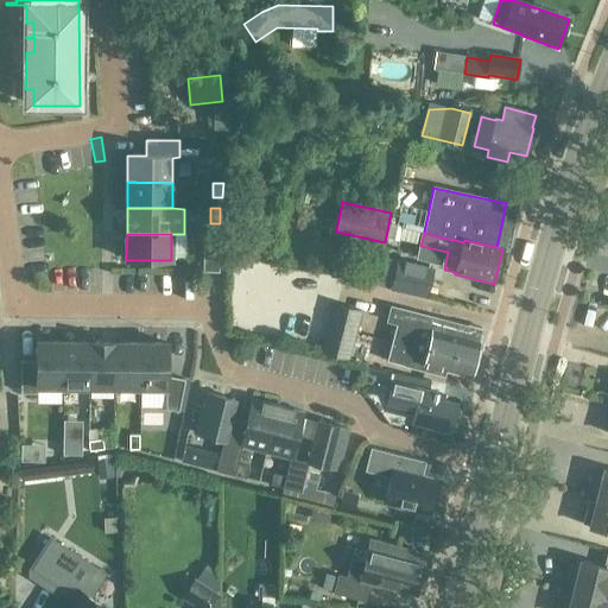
[(219,274),(221,240),(204,240),(202,273),(219,274)]
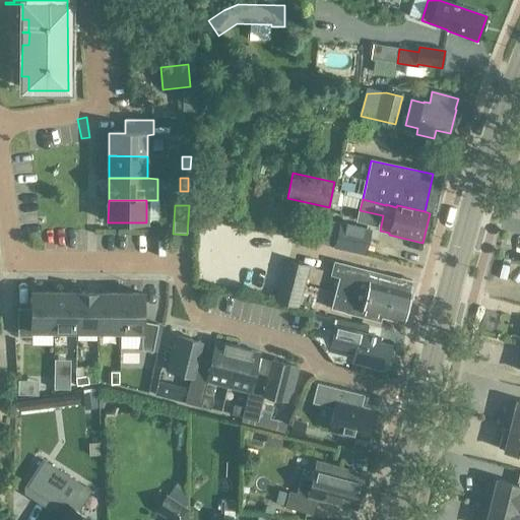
[(335,248),(364,255),(370,232),(331,221),(325,245),(335,248)]
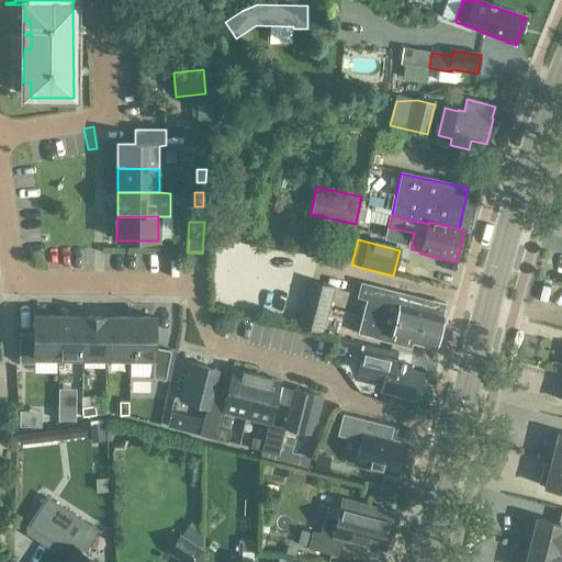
[(295,327),(324,334),(335,288),(306,280),(303,295),(298,321),(295,327)]
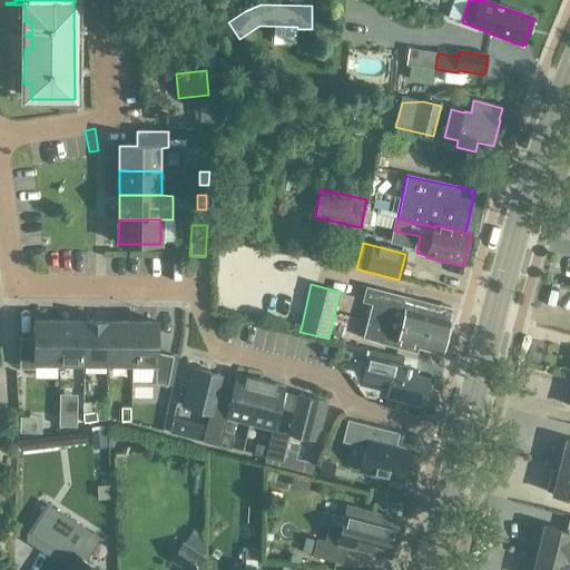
[(416,354),(418,349),(441,354),(452,310),(365,287),(362,303),(372,305),(363,340),(382,345),(416,354)]
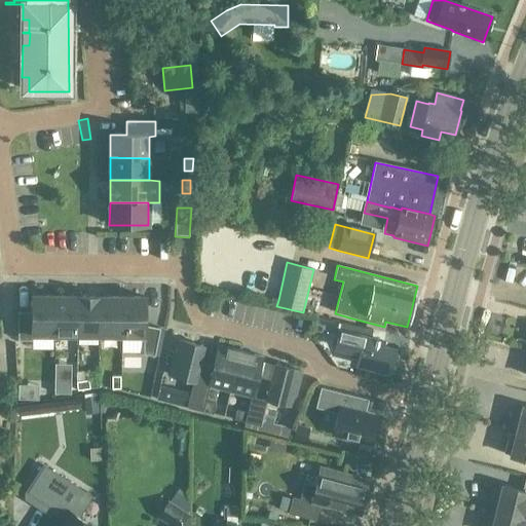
[(33,336),(54,336),(55,297),(32,297),(32,312),(19,312),(17,341),(33,341),(33,336)]
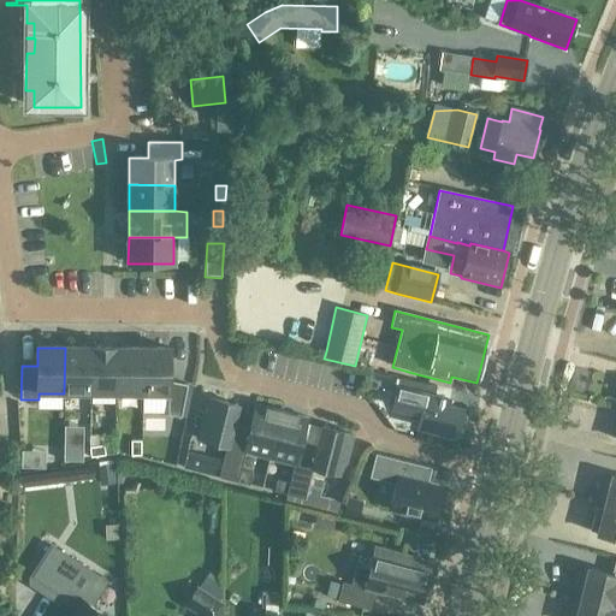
[(90,348),(65,348),(64,394),(90,394),(90,348)]
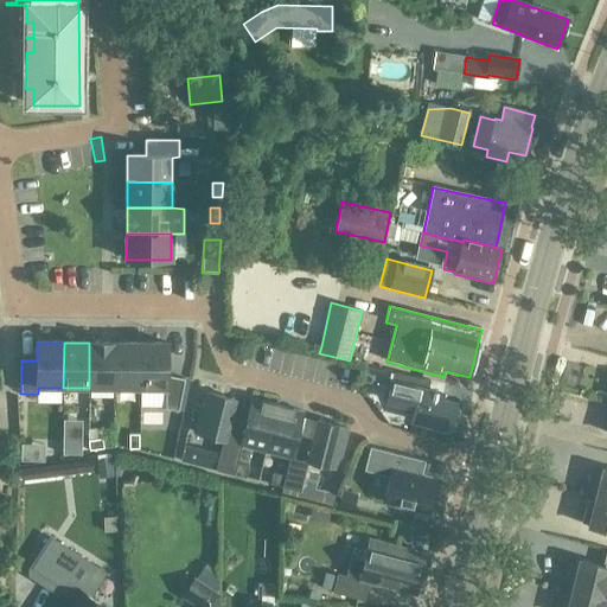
[(115,343),(89,343),(89,388),(114,388),(115,343)]
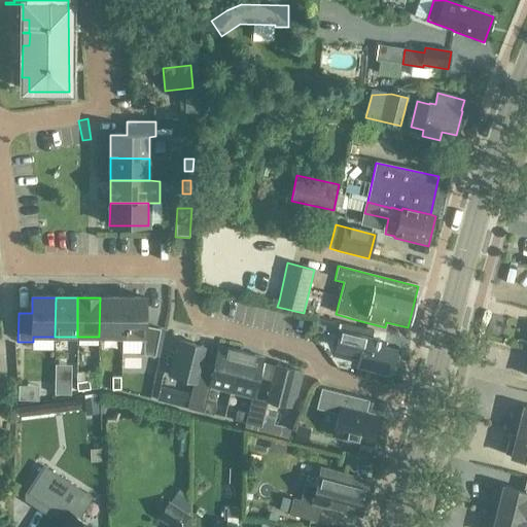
[(123,299),(100,297),(99,337),(121,338),(123,299)]
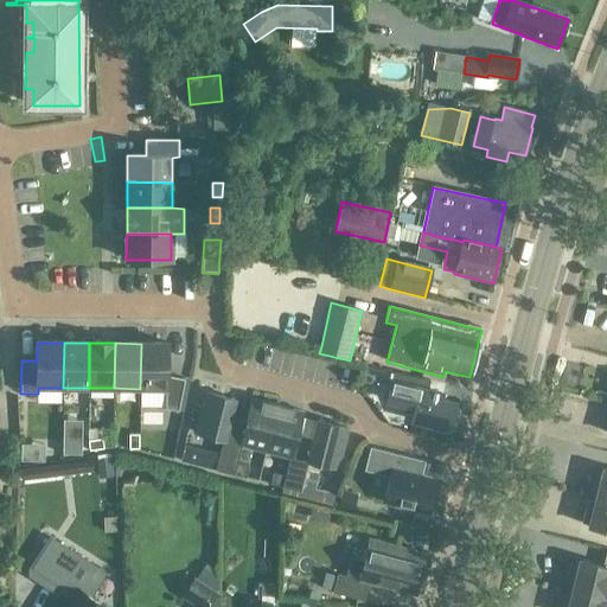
[(167,344),(141,344),(140,389),(166,389),(166,409),(178,411),(185,379),(167,376),(167,344)]
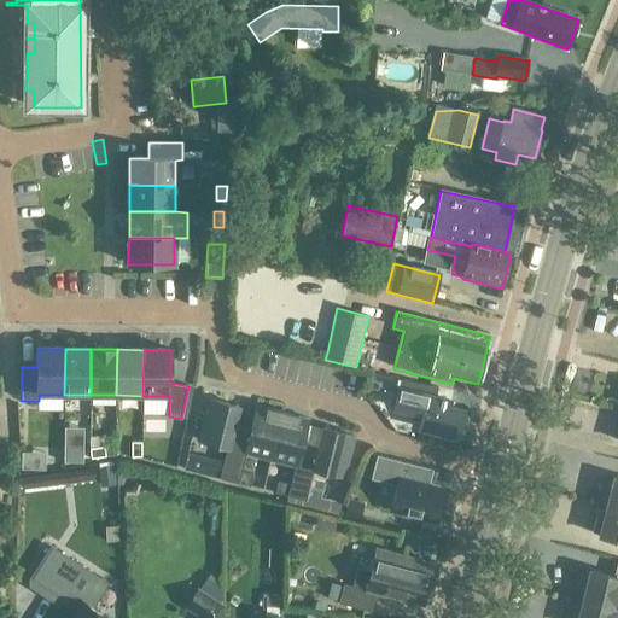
[(398,390),(394,408),(423,415),(419,429),(442,435),(441,438),(455,442),(456,438),(458,438),(459,432),(462,433),(467,418),(462,417),(464,412),(449,408),(452,402),(398,390)]
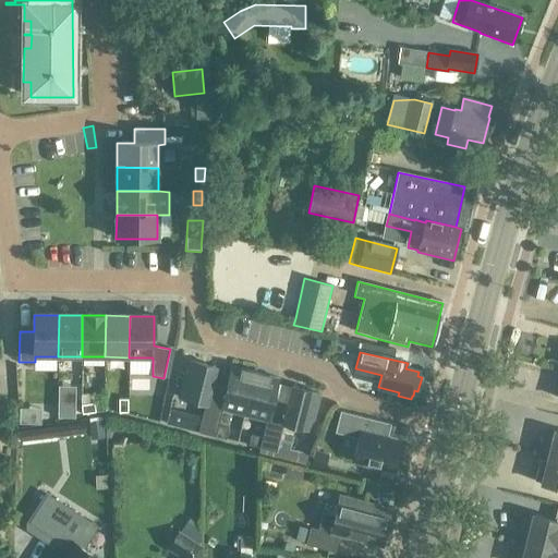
[(211,385),(216,367),(189,361),(179,398),(206,404),(211,385)]
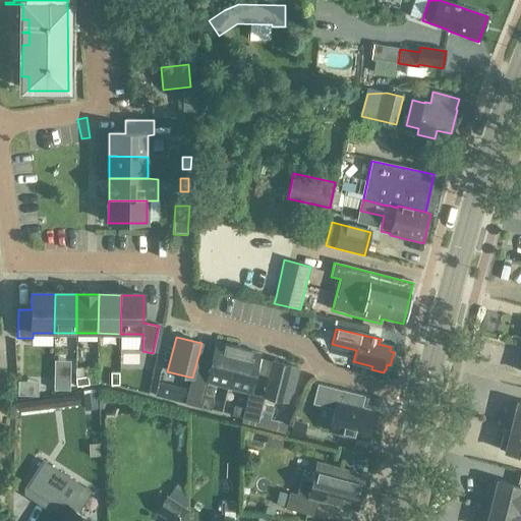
[(226,345),(225,345),(216,343),(211,363),(197,359),(192,378),(185,404),(201,407),(205,398),(208,383),(228,388),(238,348),(226,345)]
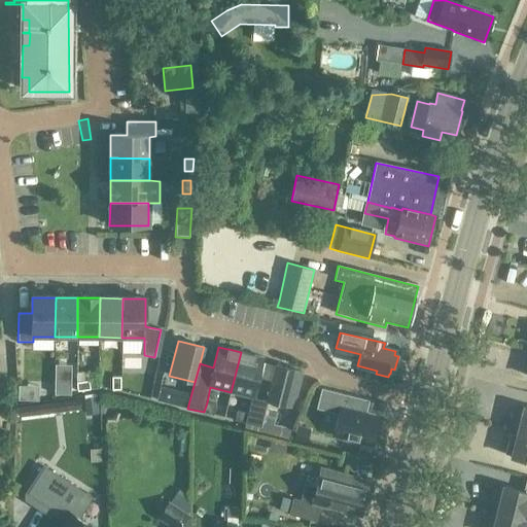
[(251,396),(247,413),(245,423),(260,427),(268,400),(267,400),(272,382),(271,382),(257,379),(264,358),(241,352),(231,392),(251,396)]
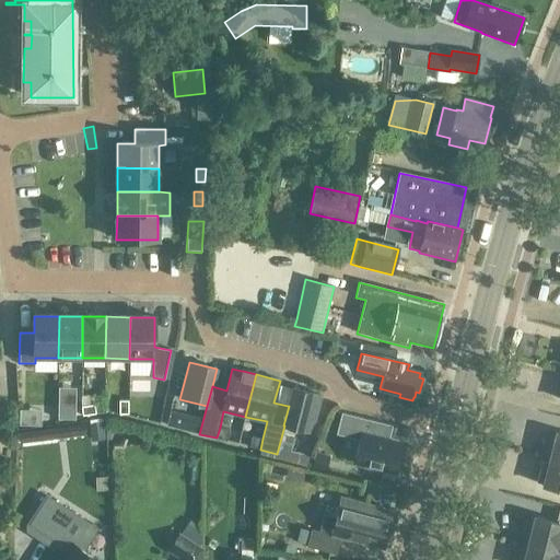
[(321,395),(296,389),(293,388),(288,406),(289,406),(283,426),(284,426),(312,433),(321,395)]
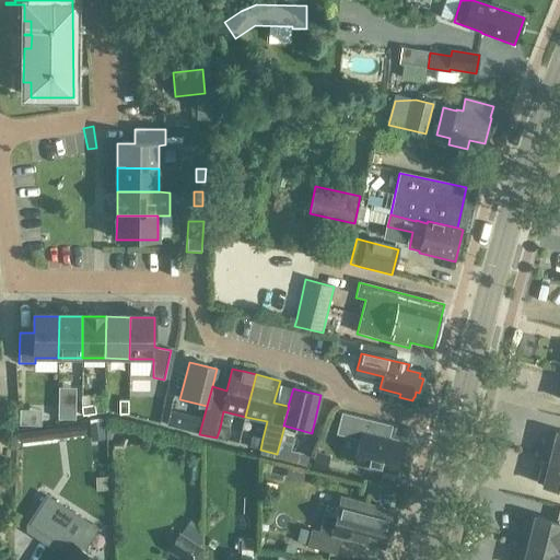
[(128,415),(128,401),(119,401),(119,415),(128,415)]
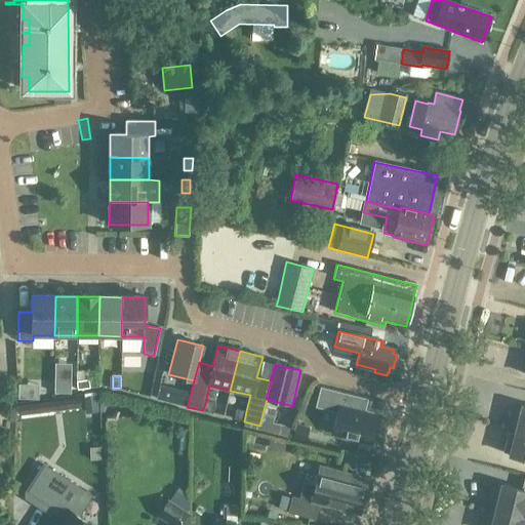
[(87,378),(76,380),(77,389),(89,388),(87,378)]
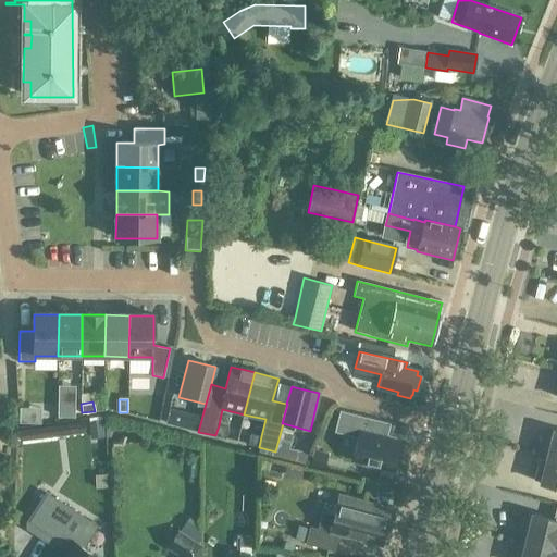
[(74,407),(57,406),(57,418),(74,418),(74,413),(74,407)]
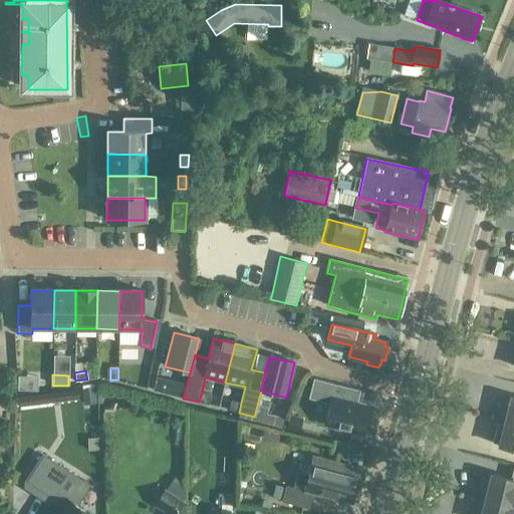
[(27,390),(27,375),(17,375),(17,390),(27,390)]
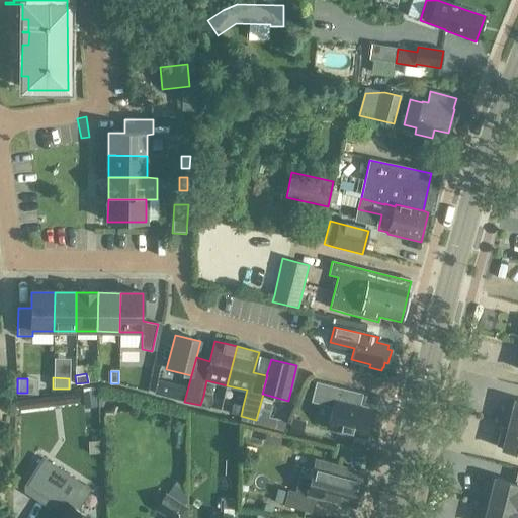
[(332,408),(327,429),(364,438),(370,418),(353,414),(358,394),(316,382),(310,403),(332,408)]
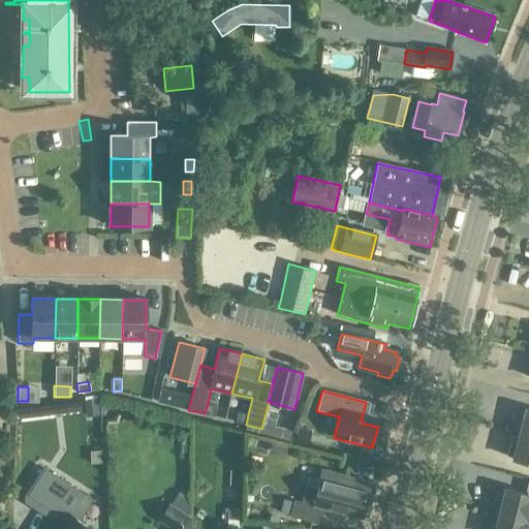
[(98,412),(96,400),(86,401),(87,413),(98,412)]
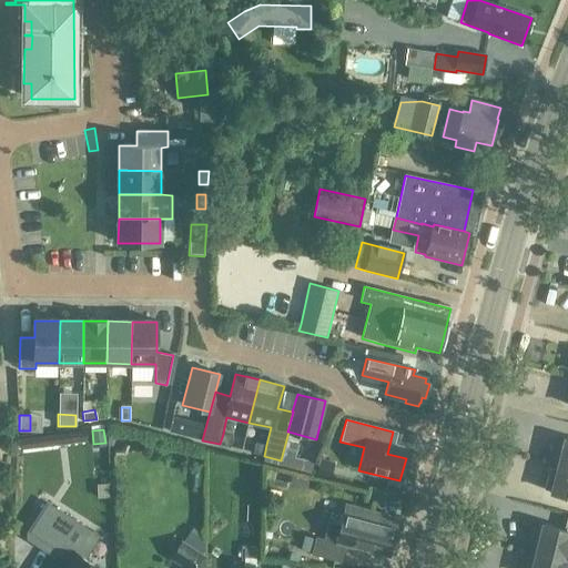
[(223,434),(220,444),(231,447),(233,436),(223,434)]
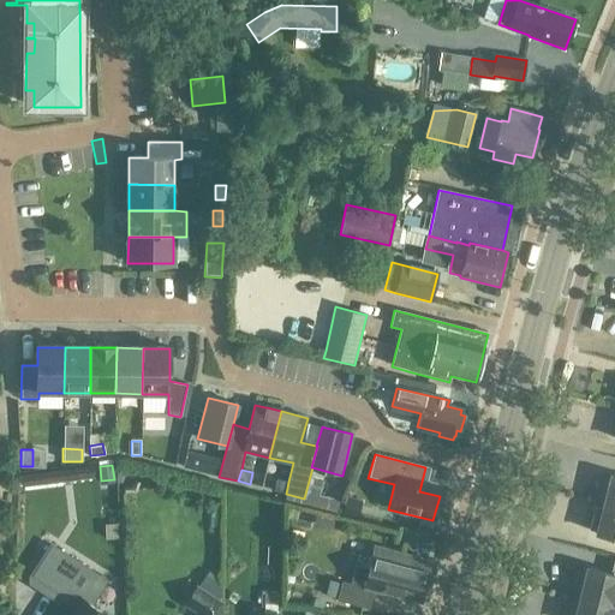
[(614,477),(609,477),(602,505),(614,508),(614,477)]
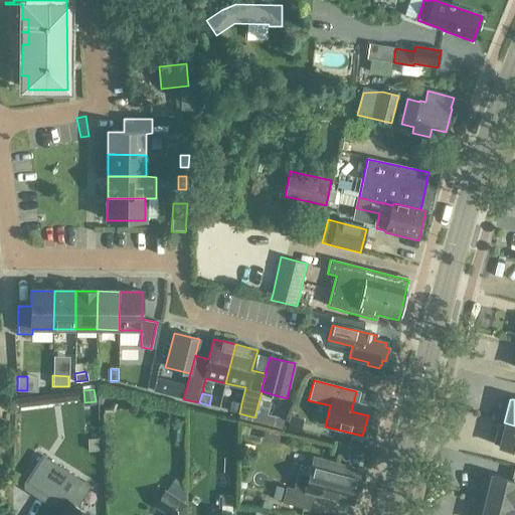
[(48,412),(35,413),(34,400),(20,401),(21,427),(49,426),(48,412)]
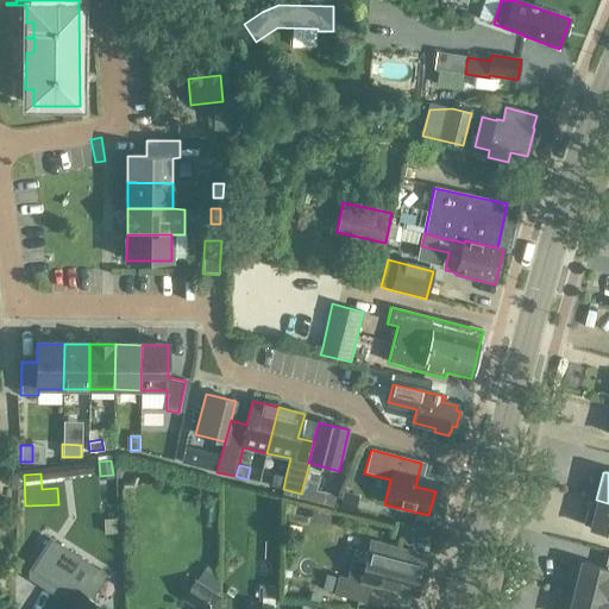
[(274,473),(271,485),(283,489),(286,477),(274,473)]
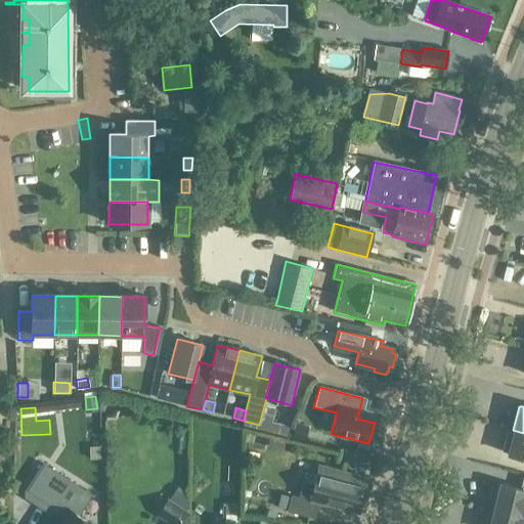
[(505,441),(501,452),(507,453),(507,454),(523,459),(523,433),(513,430),(510,442),(505,441)]
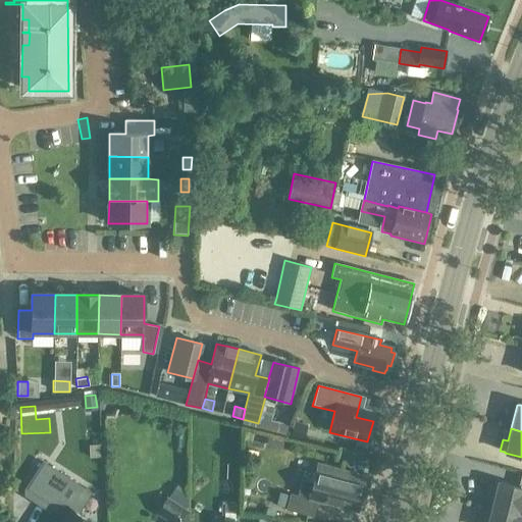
[(91,447),(91,458),(101,457),(101,446),(91,447)]
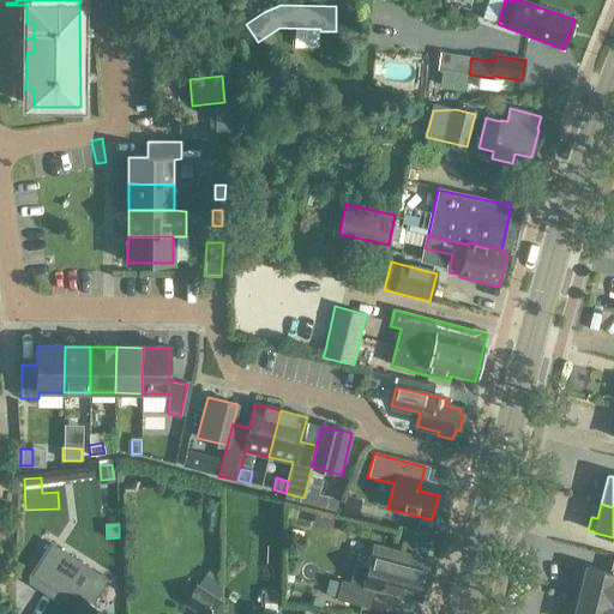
[(50,543),(30,576),(60,596),(48,613),(106,613),(91,605),(106,581),(83,566),(84,565),(50,543)]
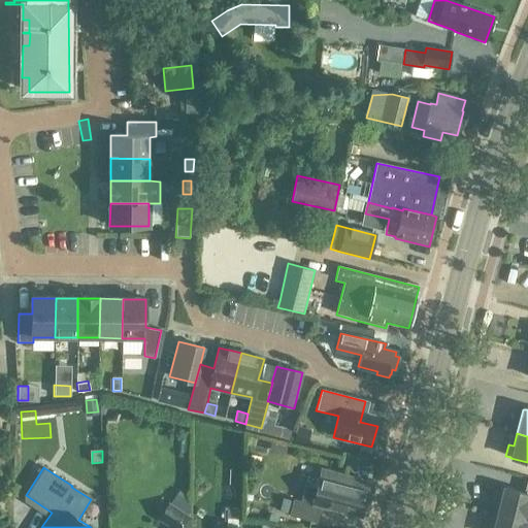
[(293,501),(283,499),(279,513),(290,515),(290,516),(317,523),(321,505),(330,507),(329,509),(361,518),(370,483),(352,479),(353,476),(322,468),(317,489),(305,486),(301,502),(294,500),(293,501)]
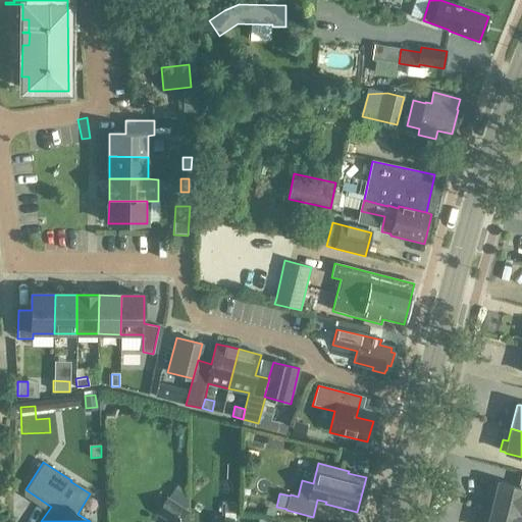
[(76,480),(84,488),(97,477),(91,469),(76,480)]
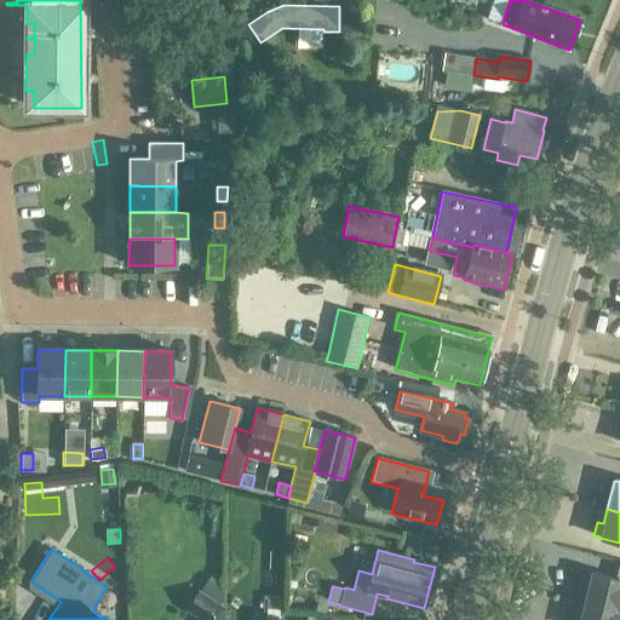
[(619,581),(591,574),(583,603),(618,613),(619,613),(619,581)]
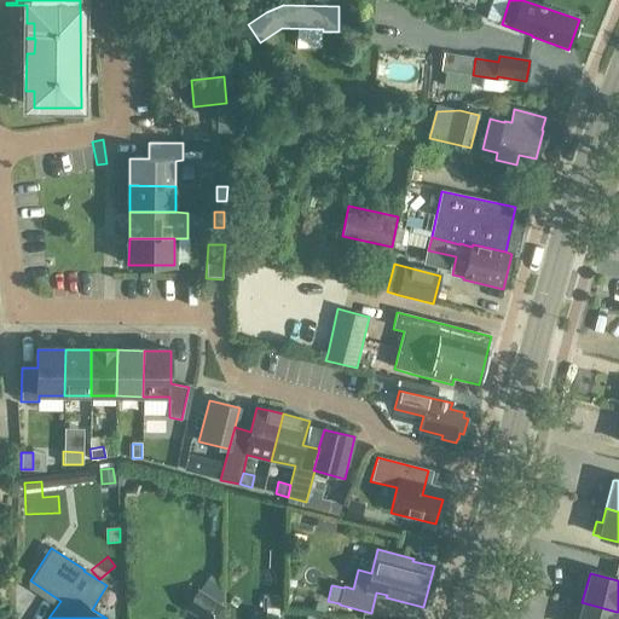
[(213,599),(198,618),(223,618),(223,606),(213,599)]
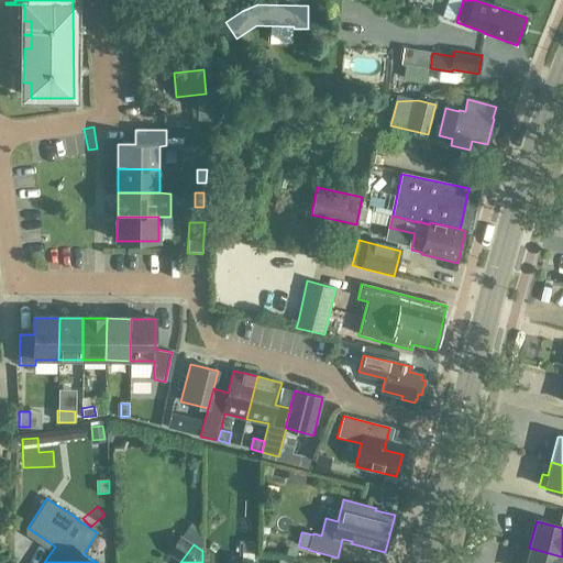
[(562,562),(562,556),(561,556),(529,548),(527,559),(521,558),(519,562),(562,562)]
